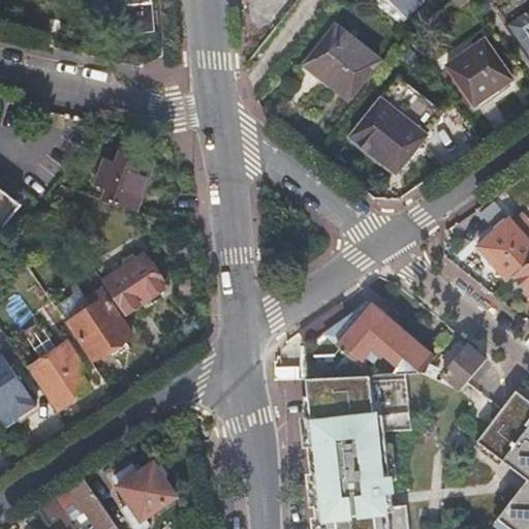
[(372,0),(400,23),(424,0),(372,0)]
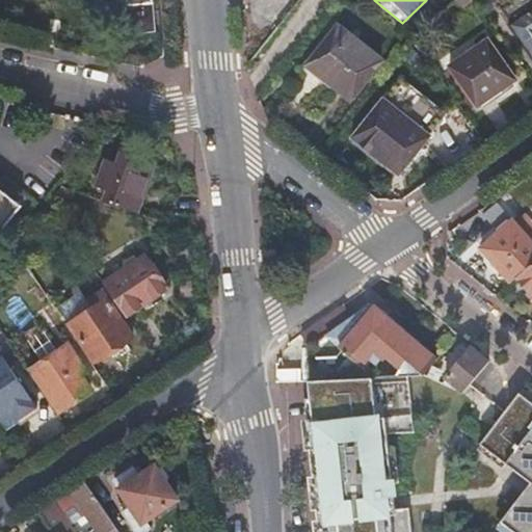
[(531,9),(512,24),(531,53),(531,9)]
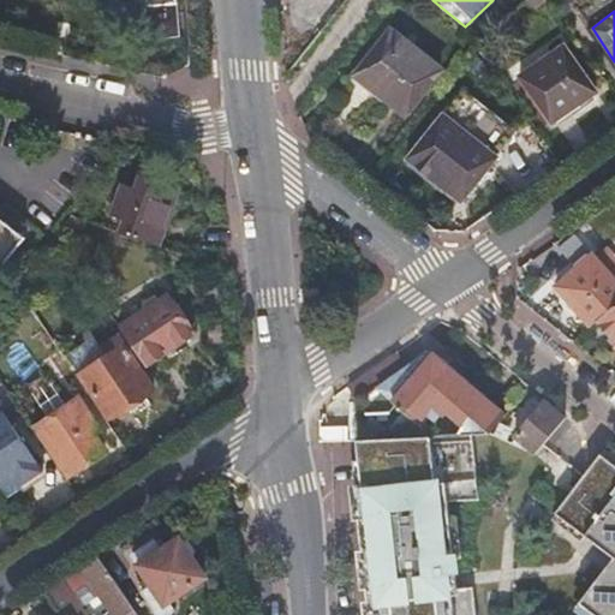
[(356,72),(406,113),(440,70),(390,29),(356,72)]
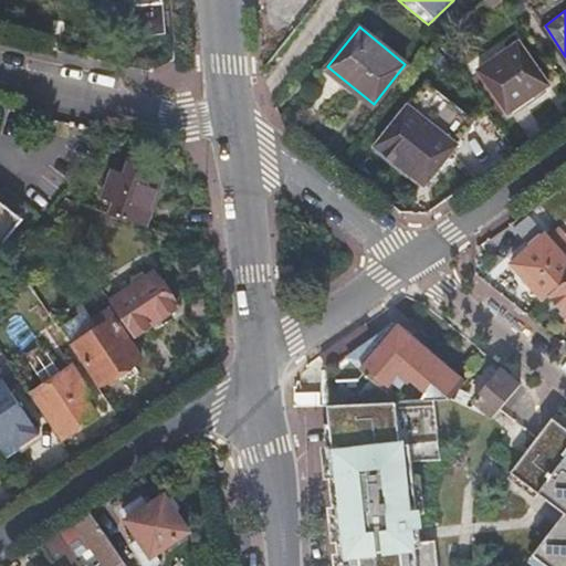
[(480,70),(507,111),(549,84),(521,42),(480,70)]
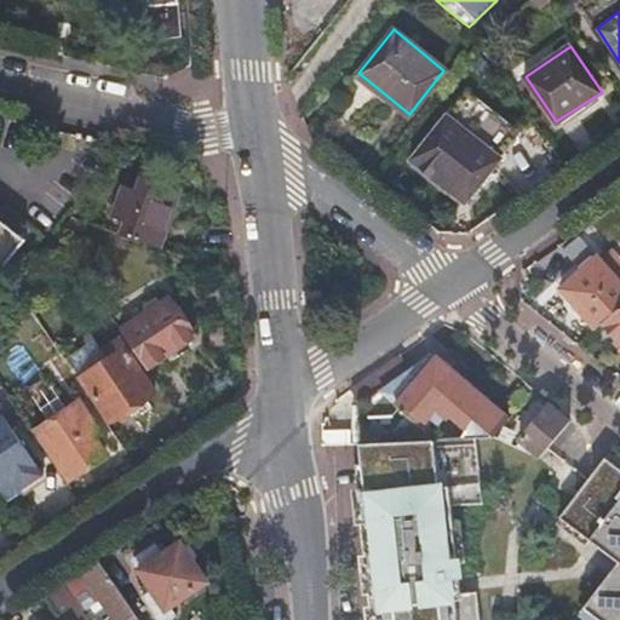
[(409,155),(463,199),(520,132),(466,87),(409,155)]
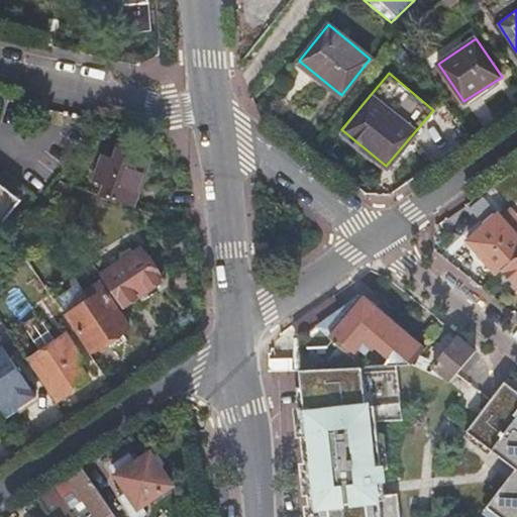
[(98,194),(131,205),(147,159),(115,147),(111,160),(100,156),(92,179),(102,183),(98,194)]
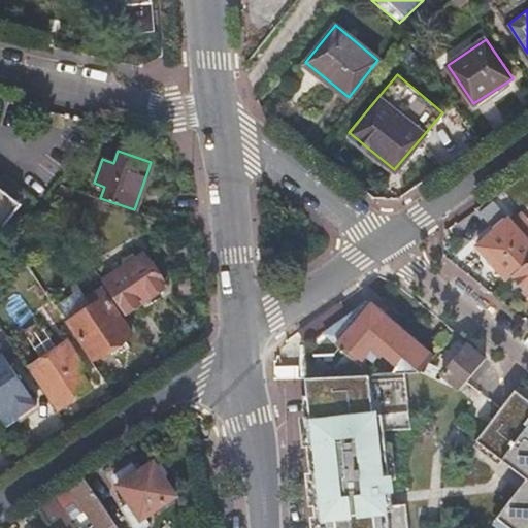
[(0,233),(22,205),(0,188),(0,233)]
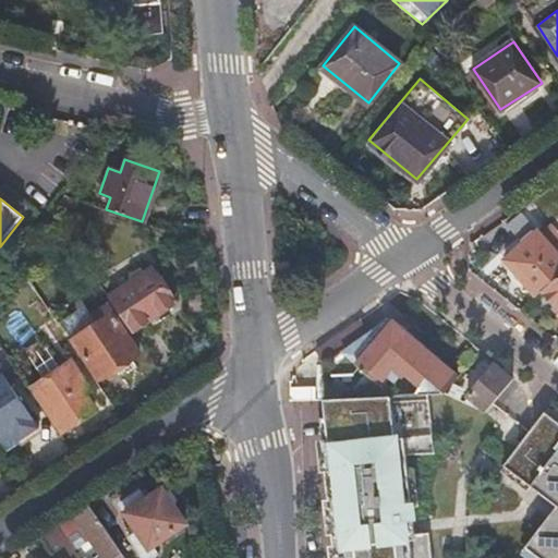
[(520,281),(534,298),(543,291),(557,276),(557,257),(535,232),(502,262),(520,281)]
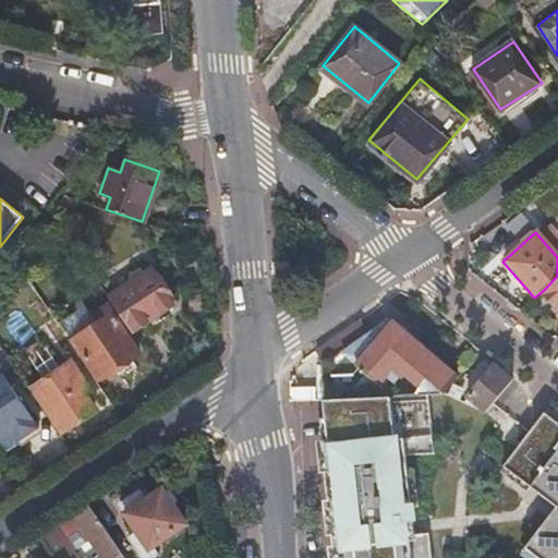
[(111,298),(134,332),(177,303),(153,267),(142,276),(138,270),(129,277),(132,281),(111,298)]
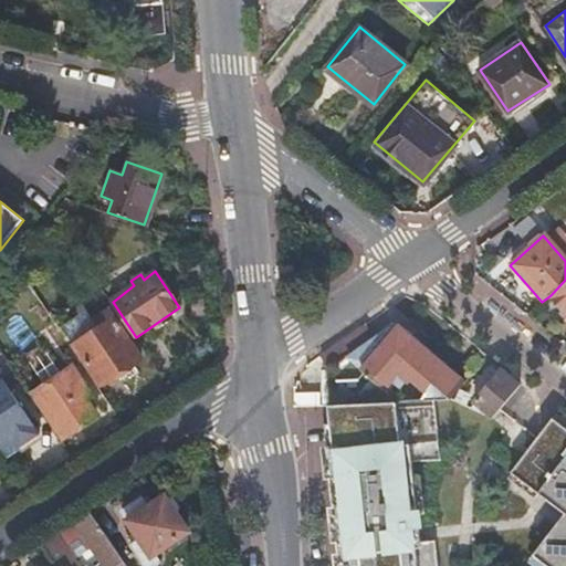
[(565,313),(565,280),(551,295),(559,305),(565,313)]
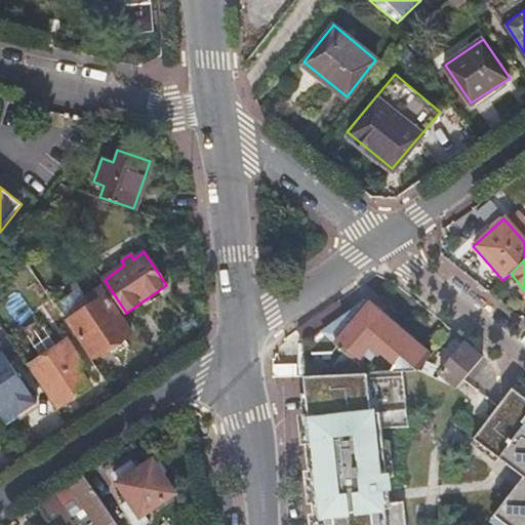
[(71,321),(94,357),(132,332),(102,286),(87,296),(92,306),(71,321)]
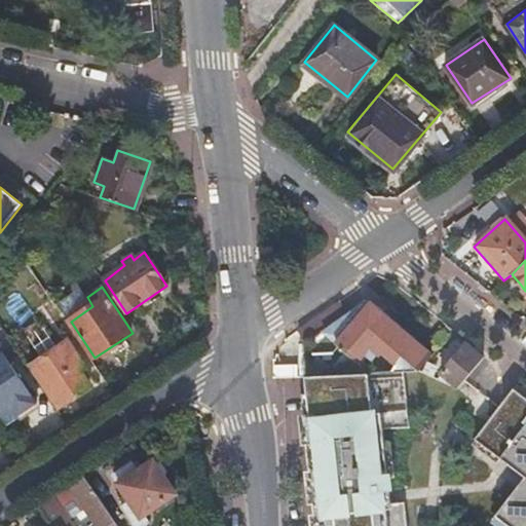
[(19,295),(5,304),(21,327),(34,317),(19,295)]
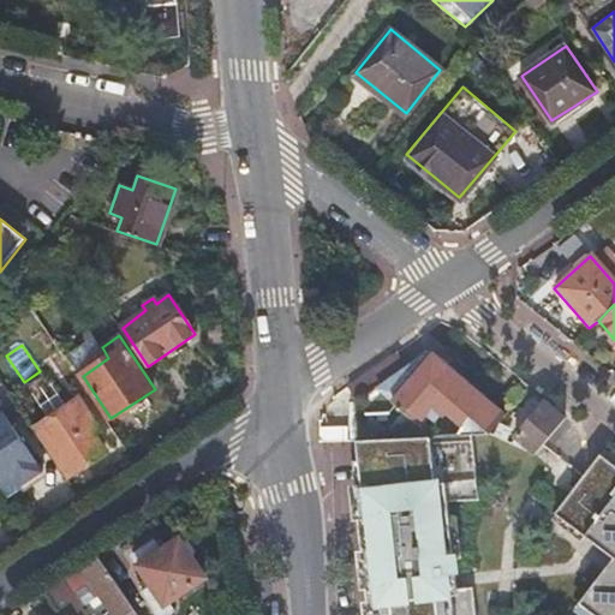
[(359,400),(360,437),(471,437),(488,437),(490,437),(507,417),(458,374),(435,354),(421,372),(395,352),(348,384),(359,400)]
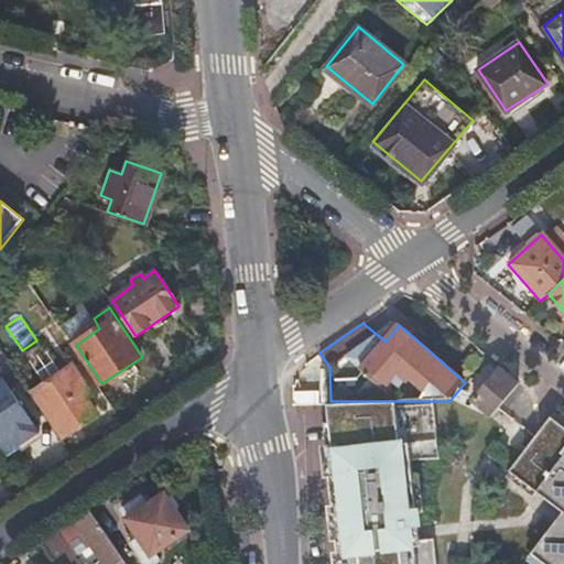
[(34,396),(62,437),(97,413),(86,397),(91,393),(74,368),(64,376),(54,361),(39,373),(47,387),(34,396)]
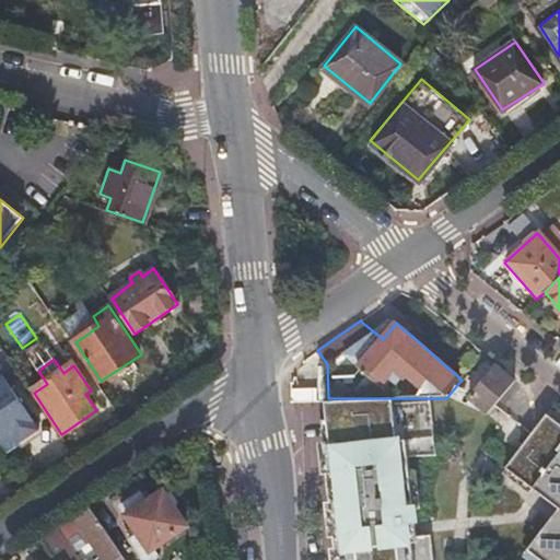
[(489,413),(516,380),(497,364),(469,398),(489,413)]
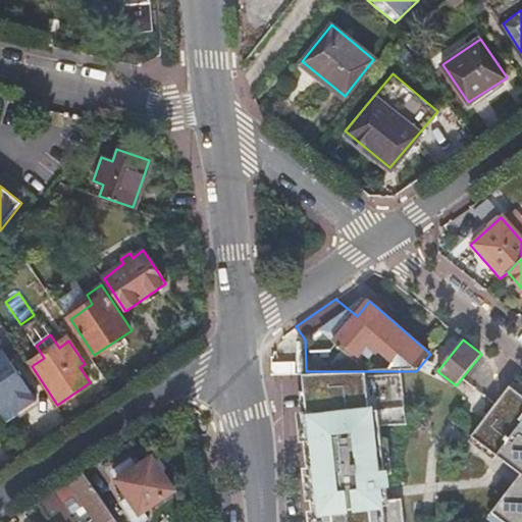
[(0,352),(0,411),(2,414),(13,406),(18,413),(38,401),(4,350),(0,352)]
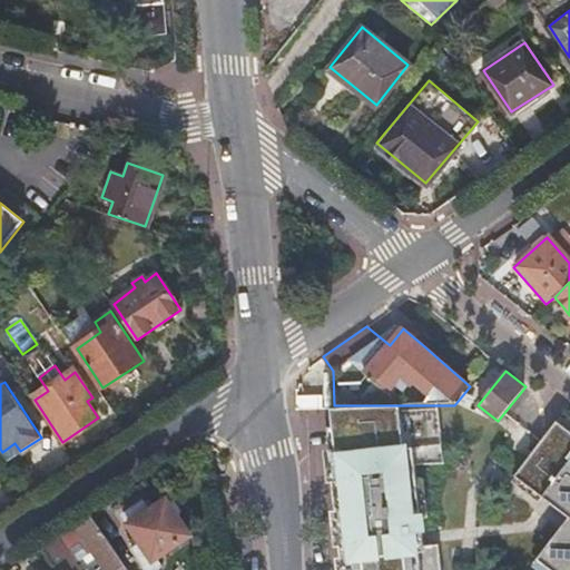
[(442,569),(438,543),(418,547),(415,531),(422,530),(413,467),(443,462),(436,405),(334,405),(330,406),(336,448),(330,450),(342,564),(347,564),(347,569),(442,569)]
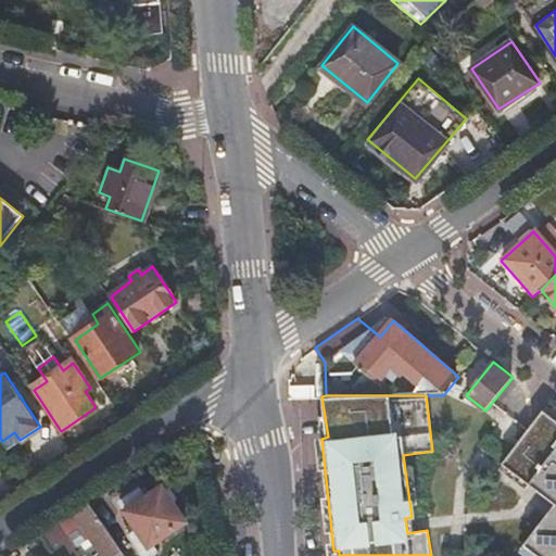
[(555,555),(555,426),(544,417),(503,468),(530,491),(535,485),(552,497),(550,503),(554,506),(523,546),(536,555),(555,555)]
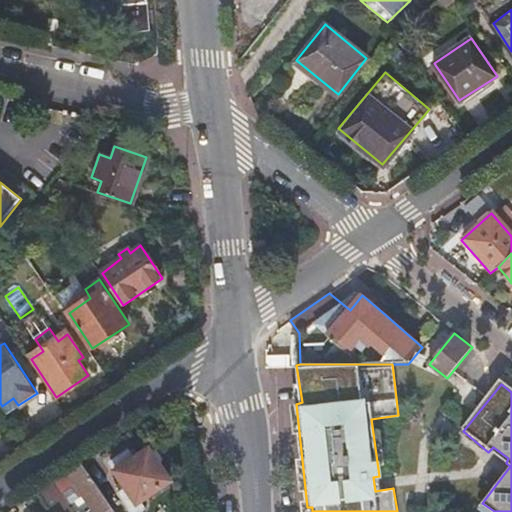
[(122,492),(132,506),(171,480),(150,448),(135,458),(130,451),(112,464),(129,488),(122,492)]
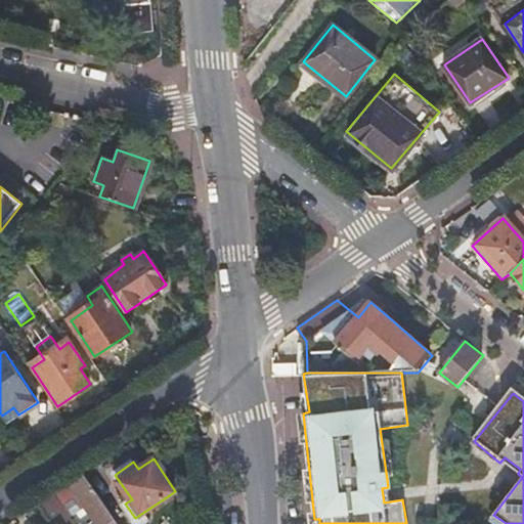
[(118,523),(84,474),(71,483),(97,523),(75,523),(55,494),(39,505),(51,523),(118,523)]
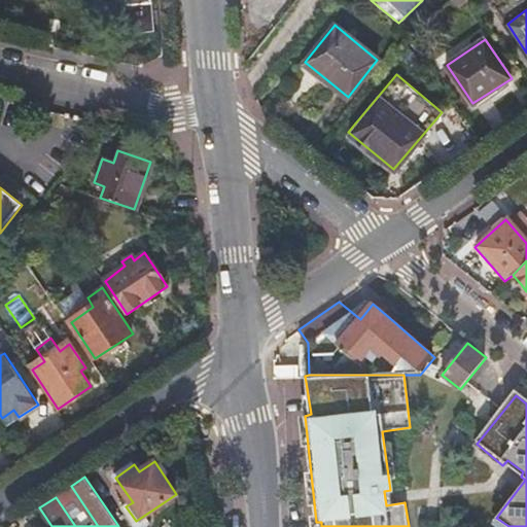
[(98,526),(71,486),(63,492),(56,497),(75,526),(98,526)]
